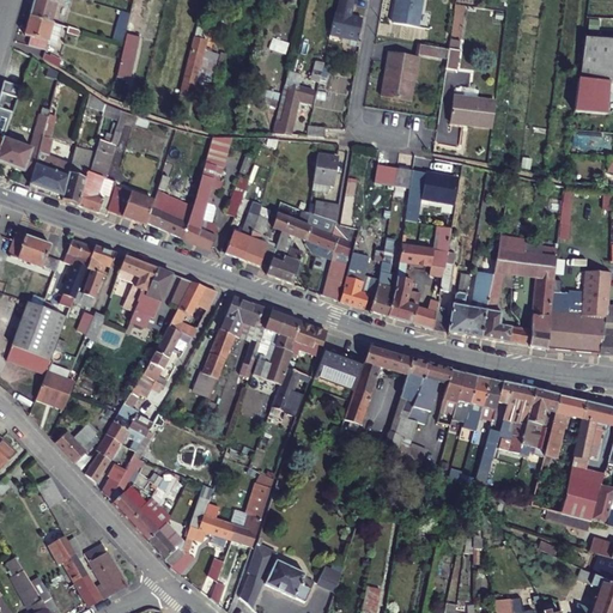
[(34,0),(30,17),(50,24),(52,24),(58,0),(34,0)]
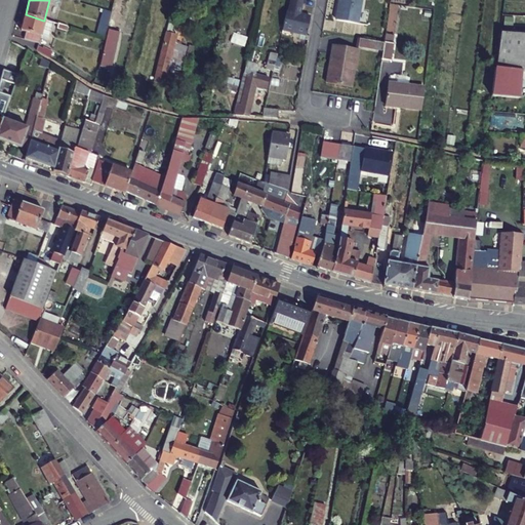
[(114,0),(112,13),(107,31),(109,31),(112,32),(116,15),(119,16),(122,0),(114,0)]
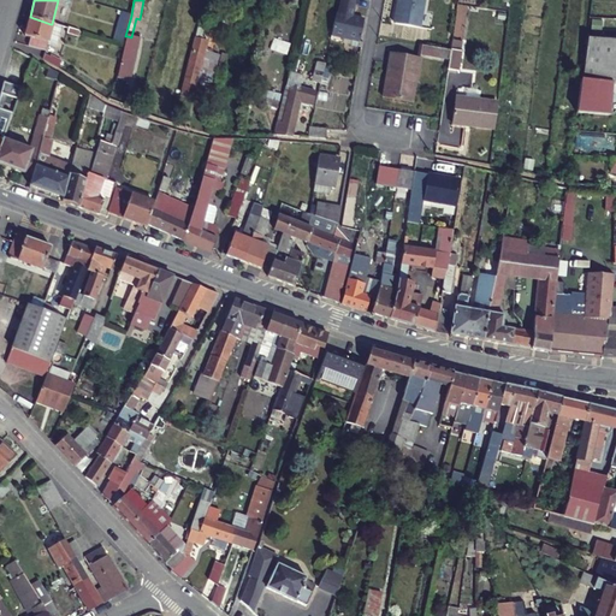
[(354,0),(341,0),(338,15),(349,17),(351,17),(354,0)]
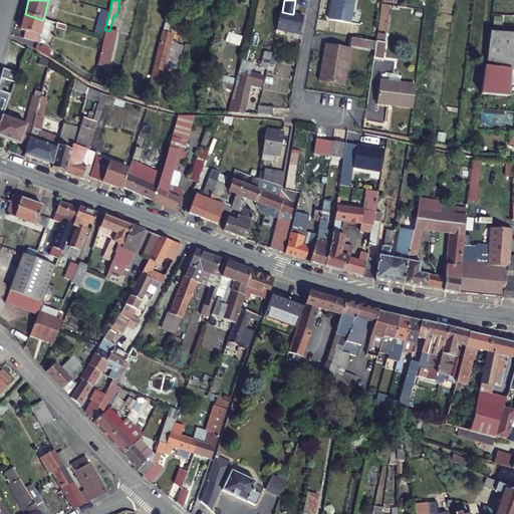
[(332,0),(329,21),(350,24),(354,0),(332,0)]
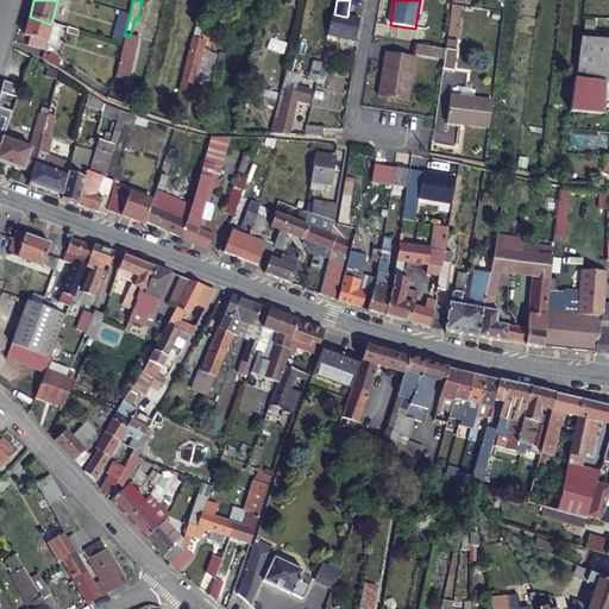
[(345,17),(334,14),(332,13),(328,31),(356,37),(359,19),(347,17),(345,17)]
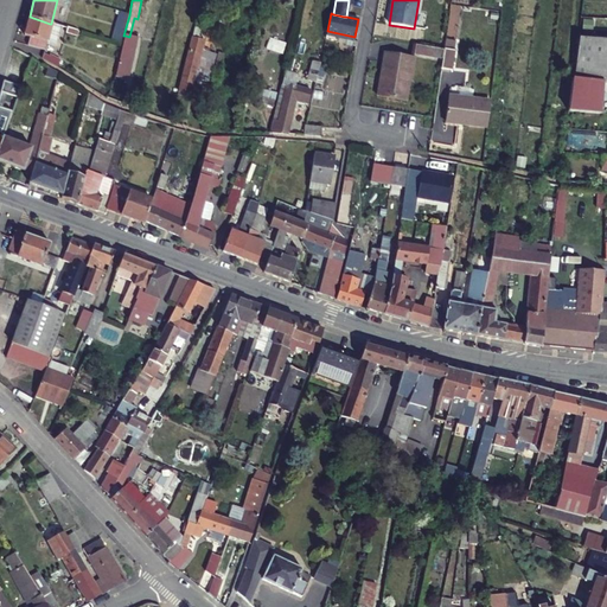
[(30,36),(45,40),(50,24),(30,17),(25,34),(30,36)]
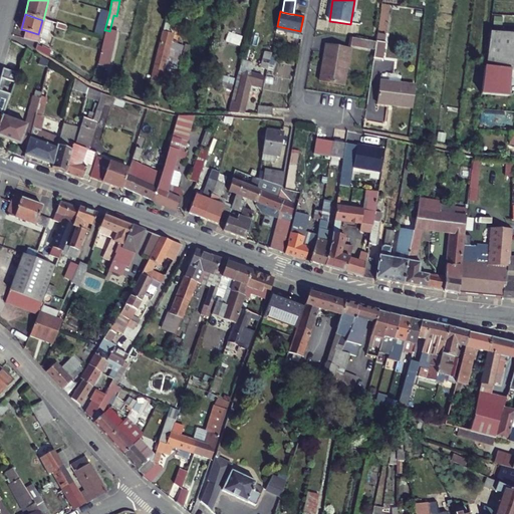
[(42,20),(38,34),(45,37),(49,21),(43,20),(42,20)]
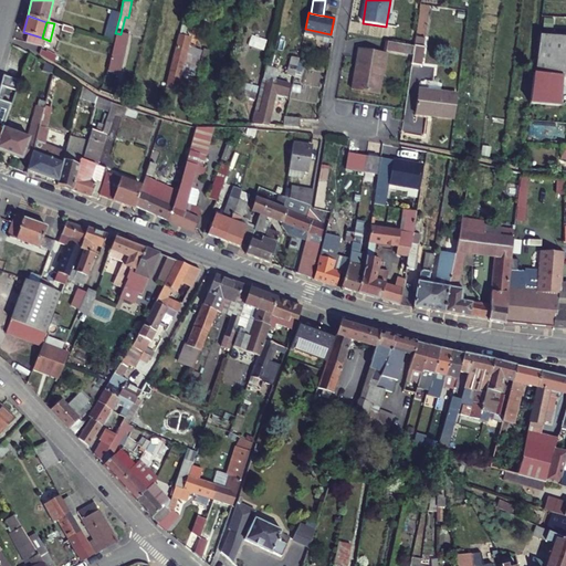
[(144,33),(129,29),(128,37),(142,40),(144,33)]
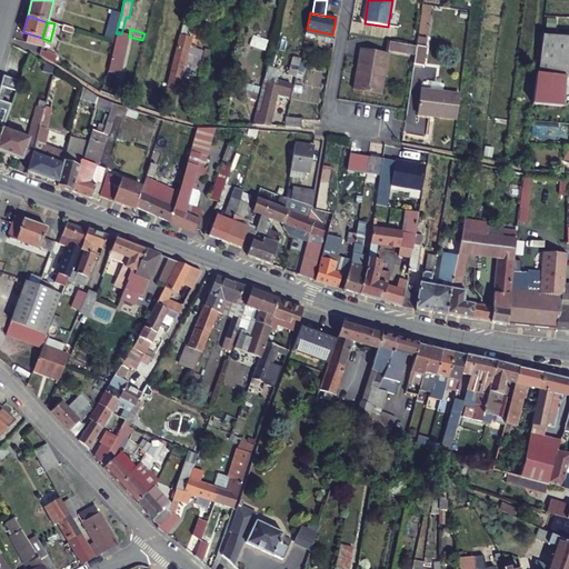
[(330,46),(331,40),(332,35),(307,29),(306,35),(325,39),(322,45),(330,46)]
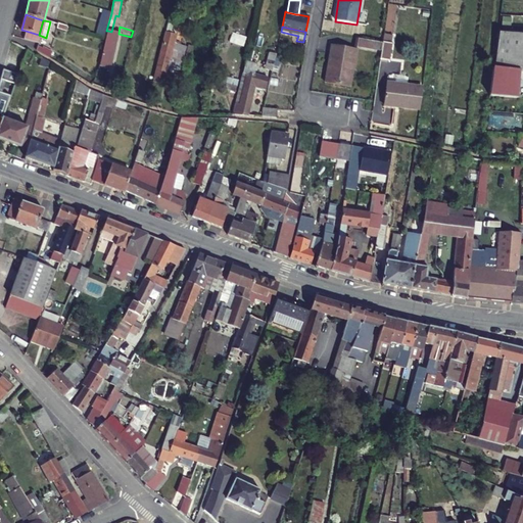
[(167,29),(153,79),(163,82),(169,67),(176,69),(182,45),(172,42),(175,32),(167,29)]
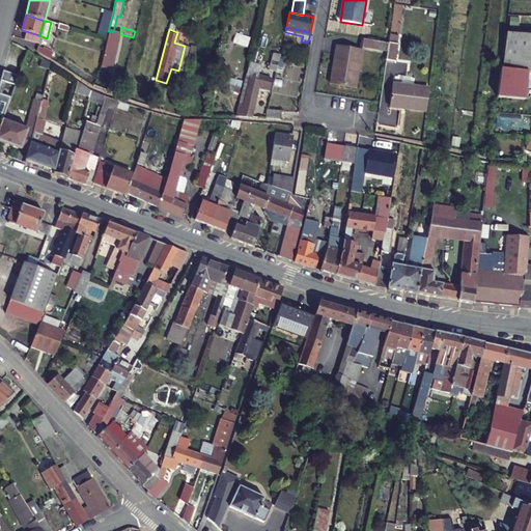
[(24,38),(37,43),(39,35),(26,31),(24,38)]
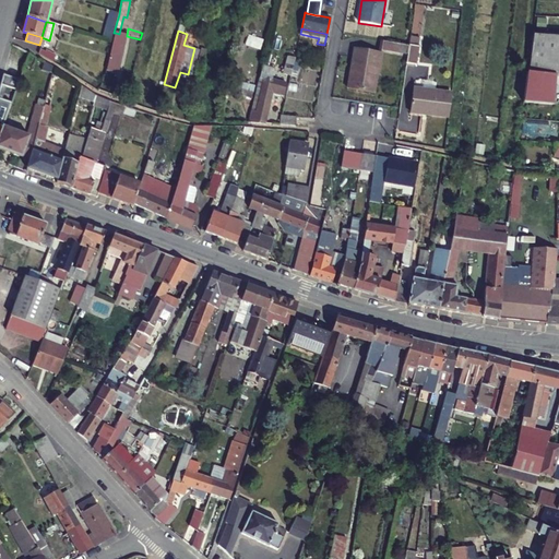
[(106,71),(118,74),(127,36),(119,34),(116,33),(106,71)]
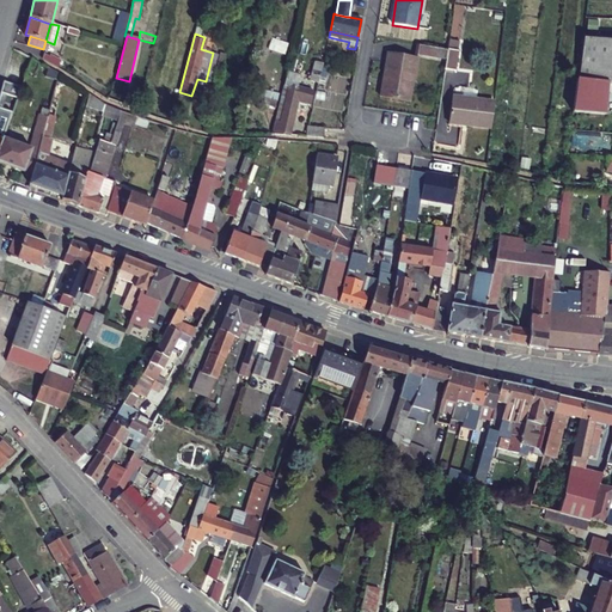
[(268,48),(285,53),(287,42),(271,37),(268,48)]
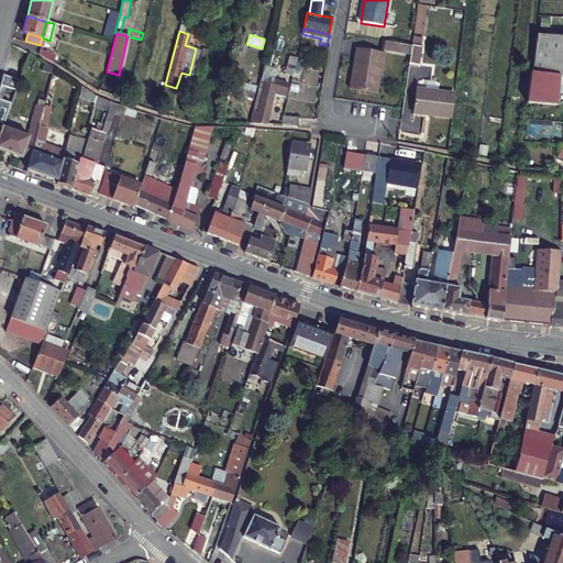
[(561,75),(562,75),(562,36),(538,35),(532,73),(561,75)]
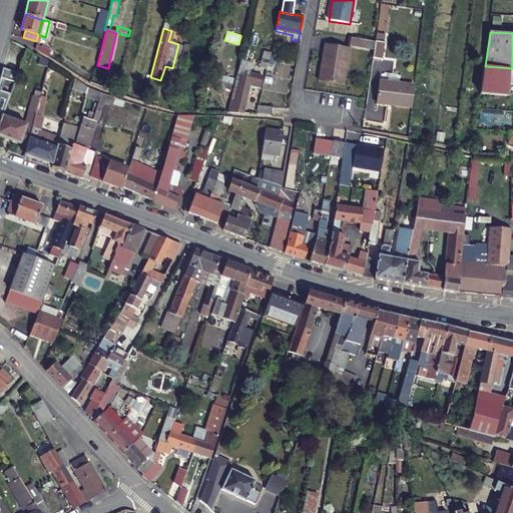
[(375,42),(352,38),(351,47),(374,51),(375,42)]
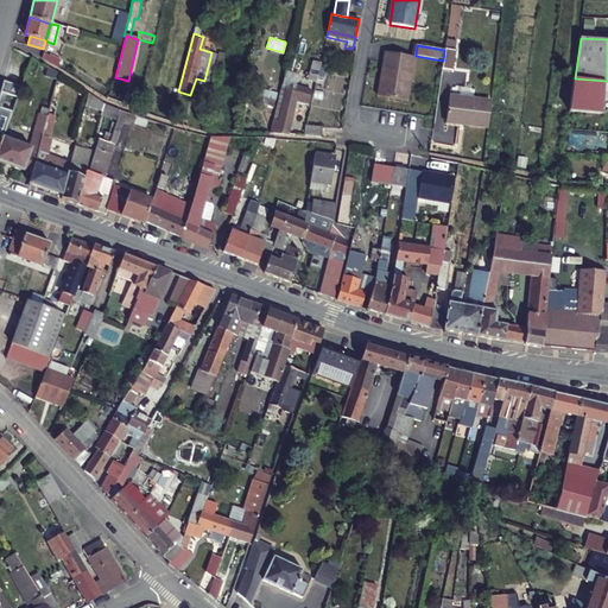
[(451,73),(455,51),(445,49),(444,50),(443,61),(442,70),(451,73)]
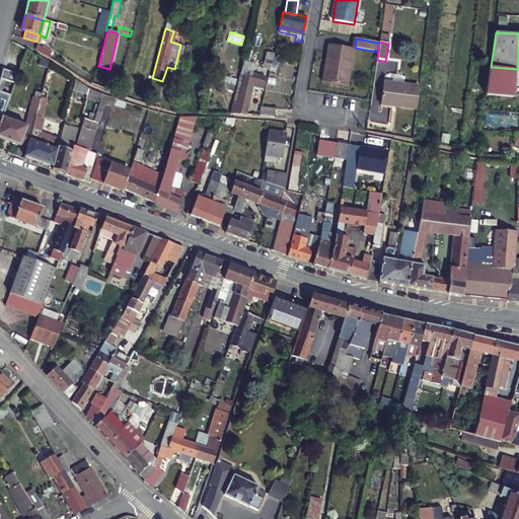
[(348,87),(355,51),(330,46),(323,83),(348,87)]
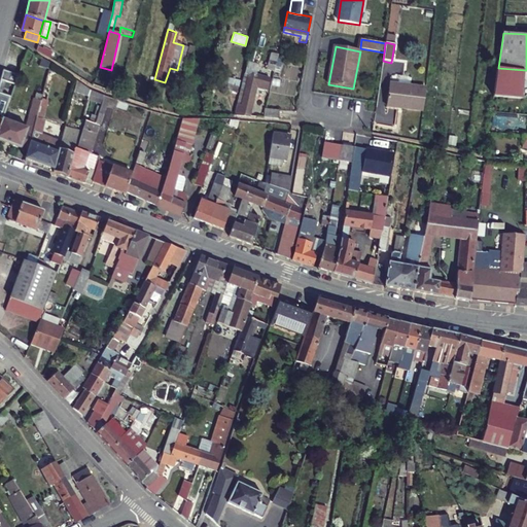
[(185,53),(180,71),(188,73),(192,55),(185,53)]
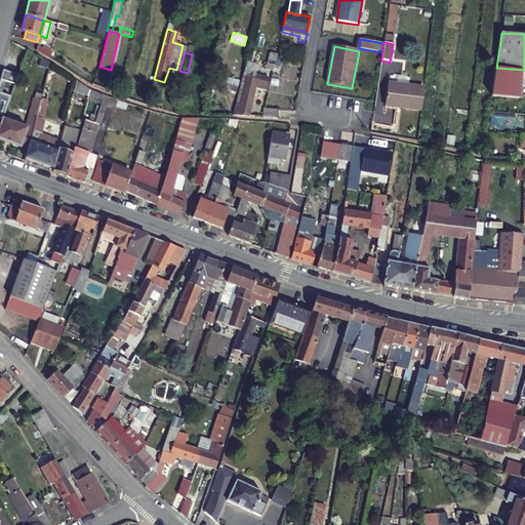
[(271,84),(274,67),(269,65),(264,82),(271,84)]
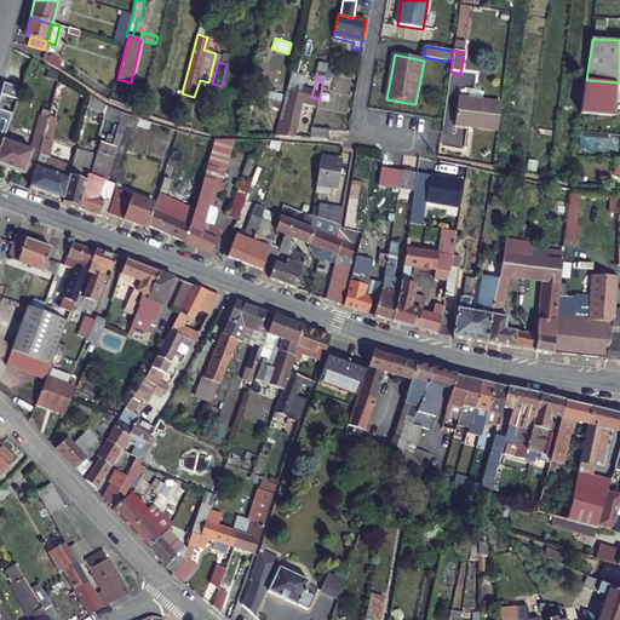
[(581,114),(615,116),(618,82),(586,80),(585,80),(581,114)]
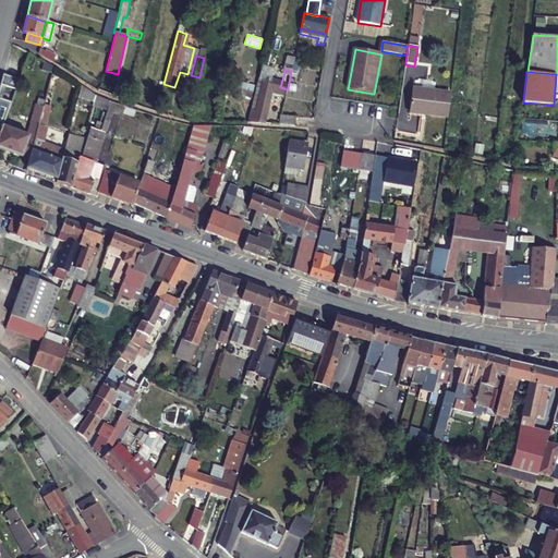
[(0,133),(2,128),(20,80),(3,74),(0,86),(0,133)]
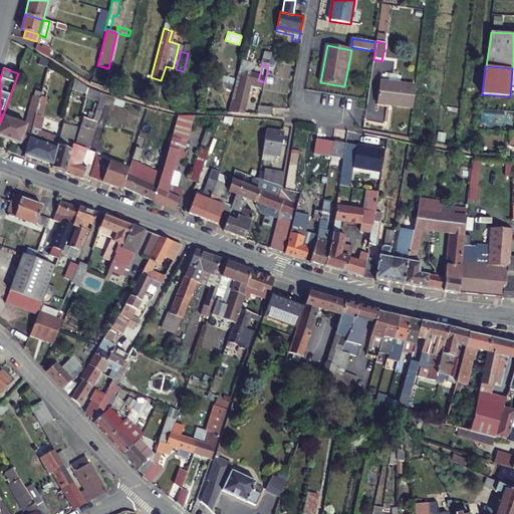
[(252,79),(252,76),(238,72),(229,112),(243,114),(243,113),(250,86),(252,79)]
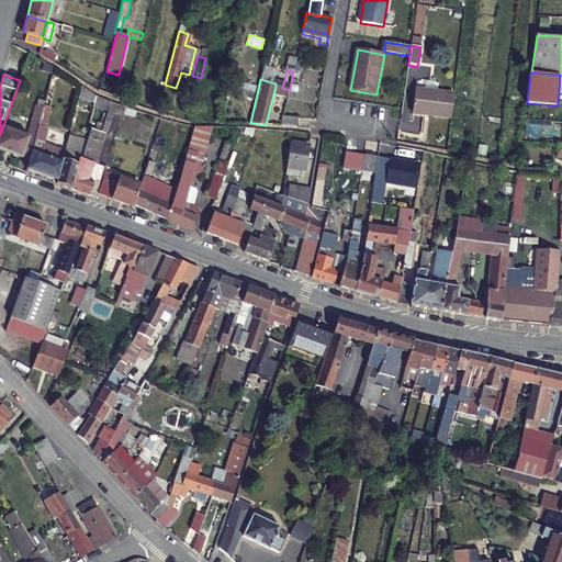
[(290,90),(282,88),(276,87),(273,94),(288,98),(290,90)]
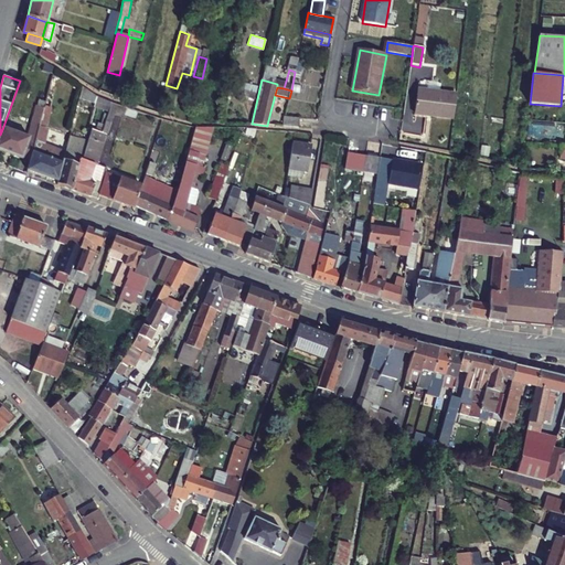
[(418,89),(416,114),(454,120),(457,96),(418,89)]
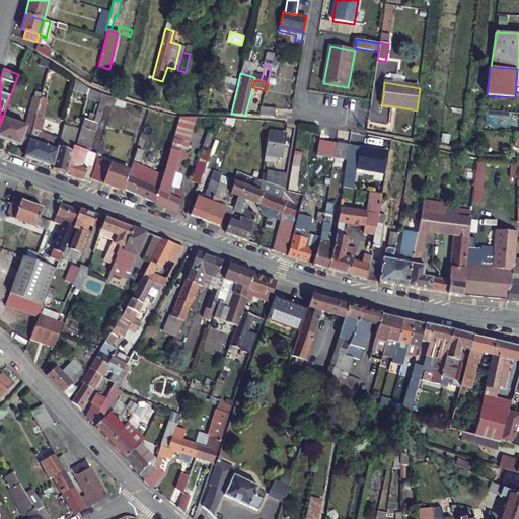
[(233,92),(235,86),(224,83),(223,89),(233,92)]
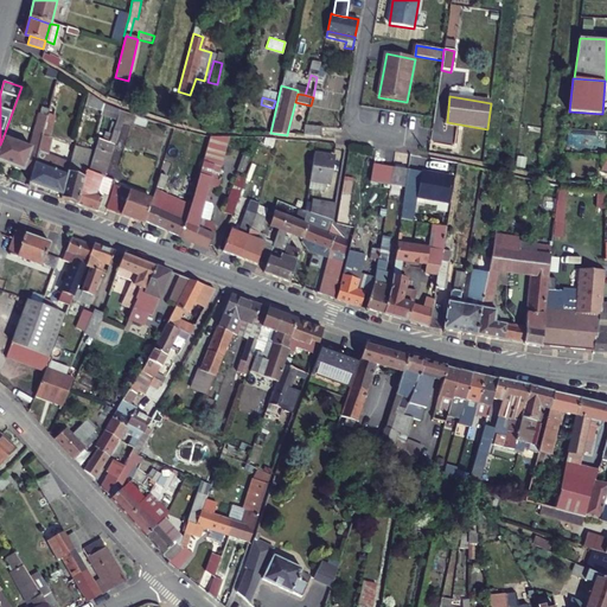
[(109,142),(114,144),(115,145),(126,113),(120,110),(109,142)]
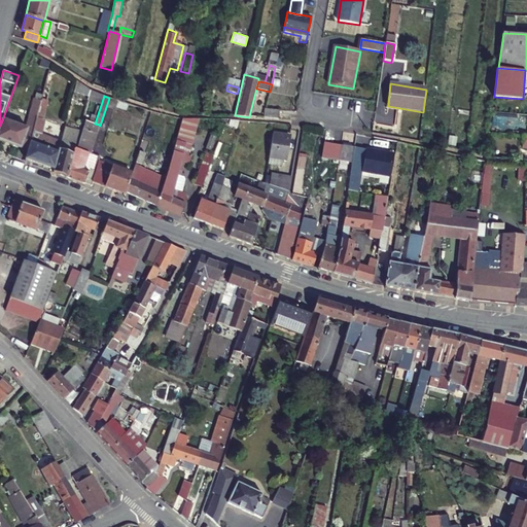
[(40,102),(29,143),(37,146),(39,140),(40,135),(38,134),(47,101),(41,99),(40,102)]
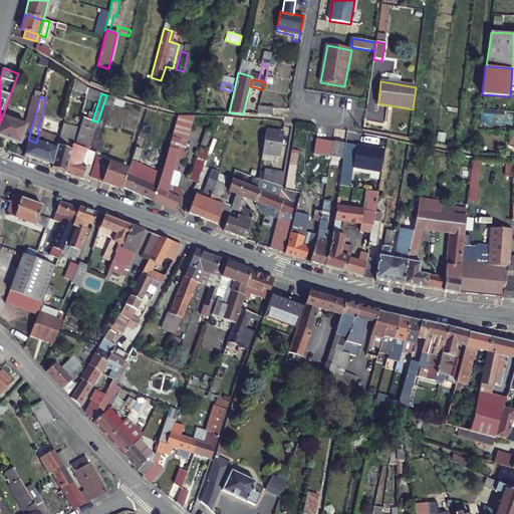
[(39,99),(34,97),(32,97),(24,125),(2,117),(0,122),(0,137),(26,148),(28,140),(39,99)]
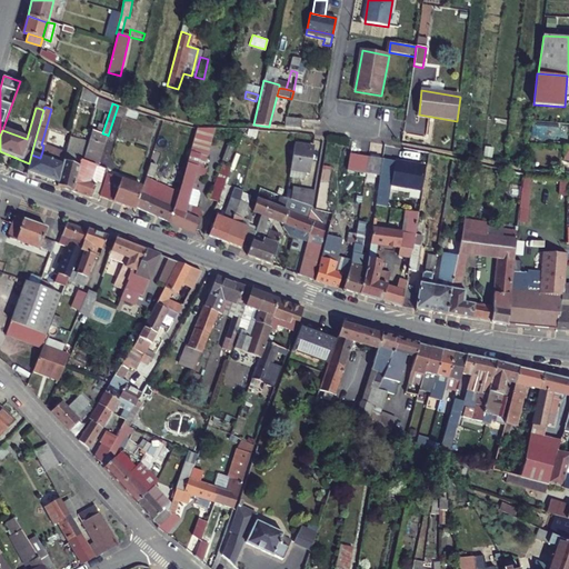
[(138,125),(121,123),(120,137),(137,139),(138,125)]
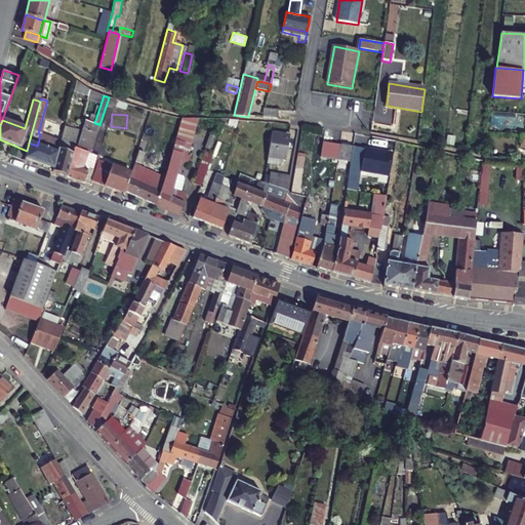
[(175,140),(191,146),(199,119),(182,119),(175,140)]
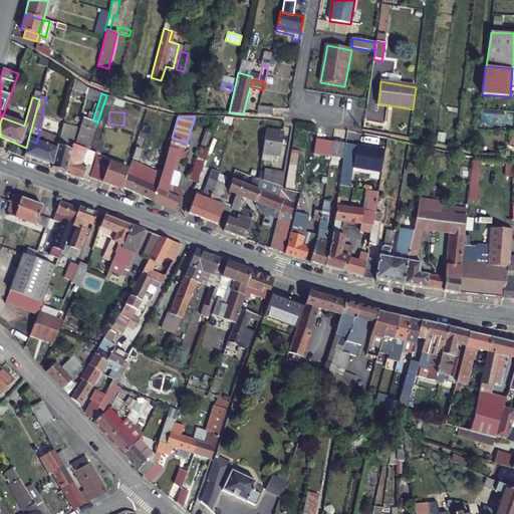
[(87,150),(96,121),(92,120),(84,117),(74,146),(85,150),(87,150)]
